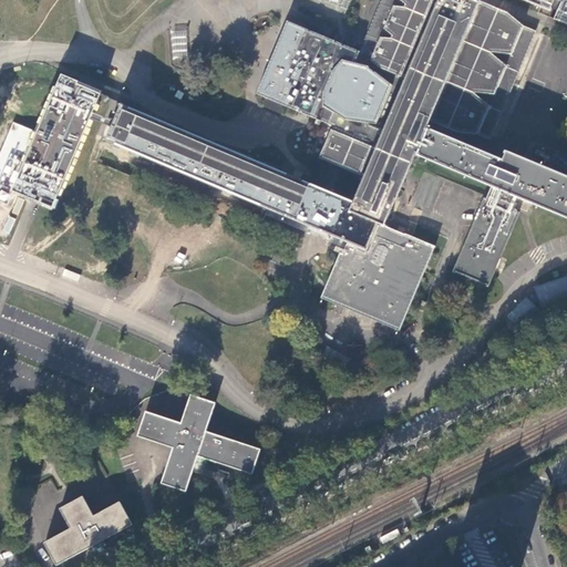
[(447,82),(465,41),(482,2),(480,1),(480,2),(473,0),(437,0),(430,17),(415,49),(403,80),(375,146),(363,178),(353,204),(349,214),(377,224),(385,224),(397,198),(383,193),(388,183),(393,185),(397,176),(400,168),(395,166),(403,146),(420,154),(429,129),(431,124),(432,121),(447,82)]
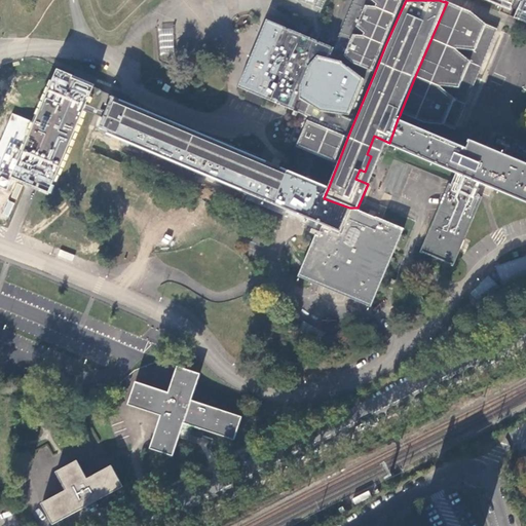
[(332,54),(350,64),(345,55),(353,34),(365,35),(357,26),(366,5),(375,6),(371,0),(354,0),(334,48),(332,54)]
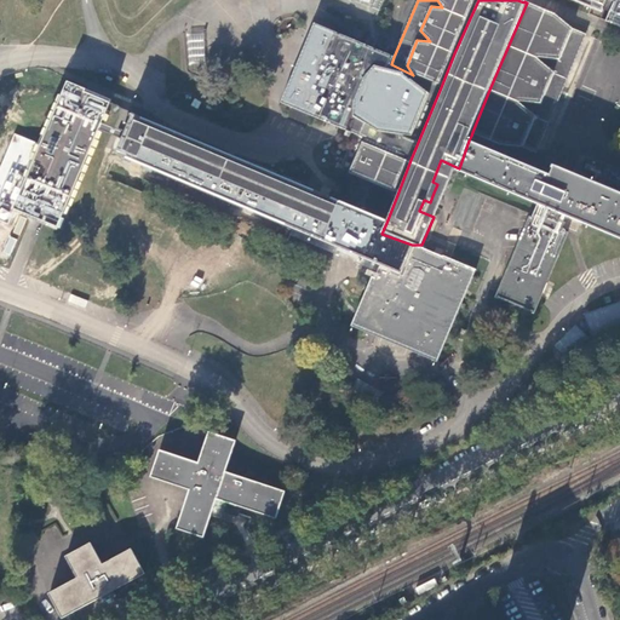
[(437,0),(442,7),(470,18),(478,0),(437,0)]
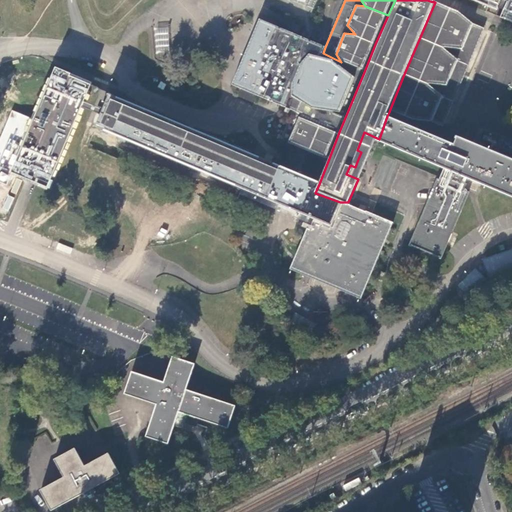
[(501,1),(501,0),(472,0),(488,6),(497,10),(501,1)]
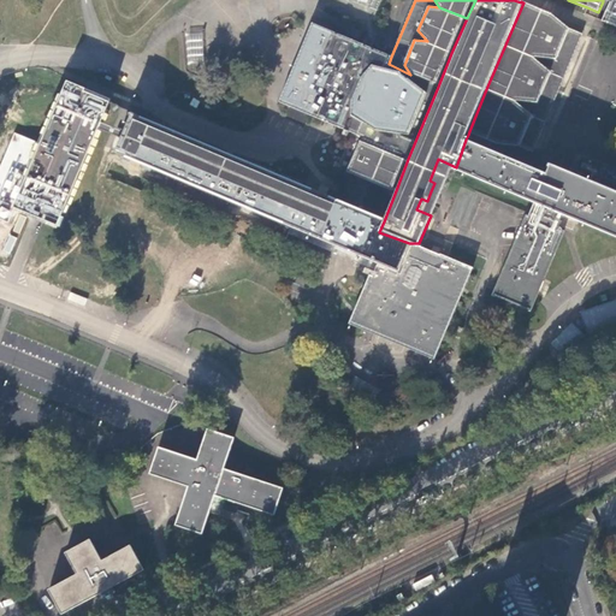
[(551,13),(523,3),(505,45),(537,59),(558,59),(568,29),(569,29),(551,13)]
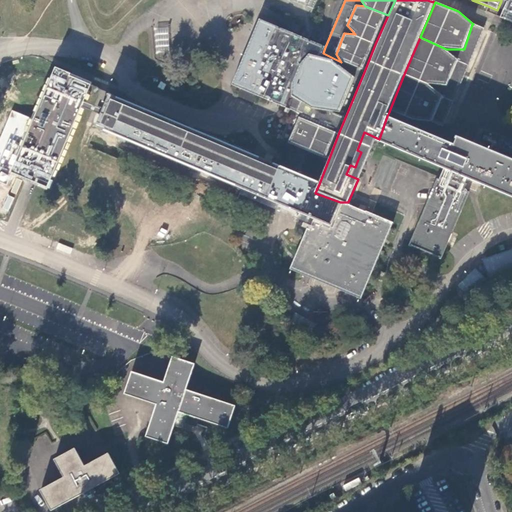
[(511,5),(506,3),(500,18),(511,22),(511,5)]
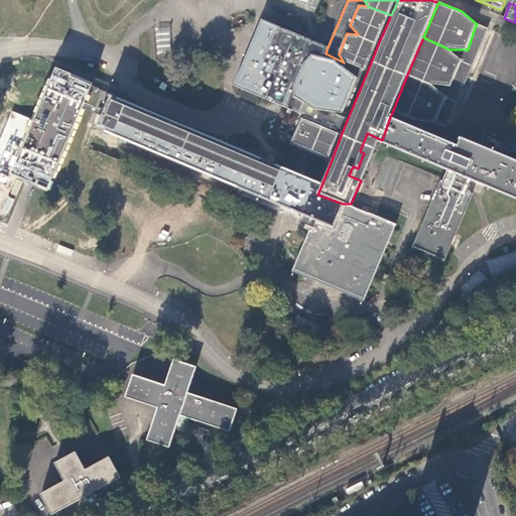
[(358,34),(378,44),(391,15),(368,6),(359,5),(350,25),(358,34)]
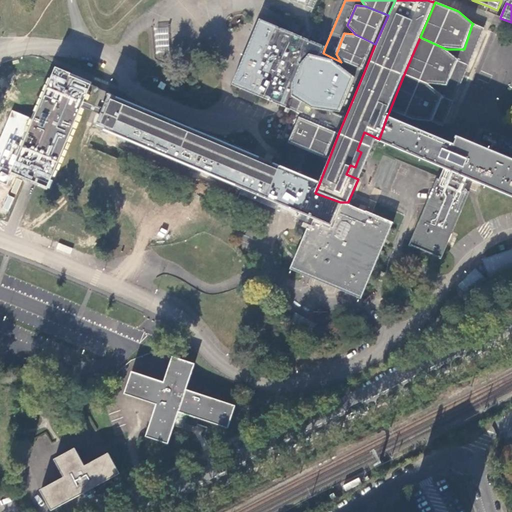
[(364,72),(341,62),(323,53),(325,47),(260,19),(252,38),(251,41),(246,52),(242,62),(238,72),(232,85),(240,88),(238,93),(246,96),(254,100),(256,95),(274,103),(291,110),(339,132),(364,72)]
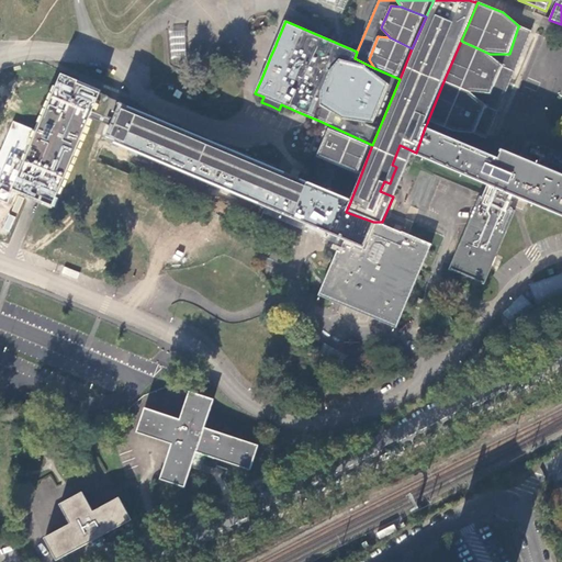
[(184,26),(169,27),(171,58),(187,57),(184,26)]
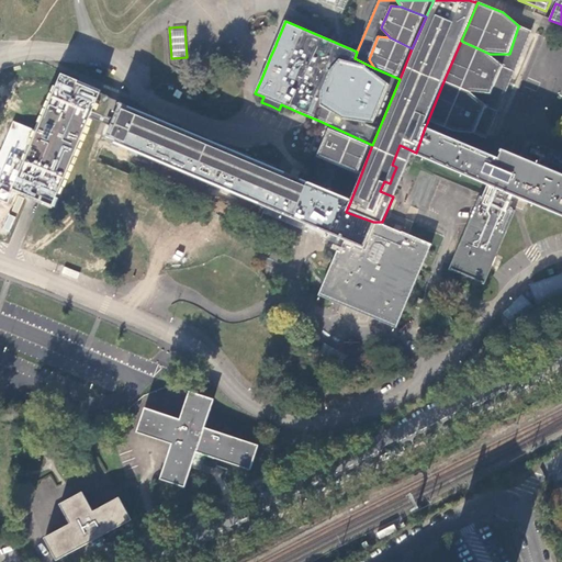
[(517,65),(530,32),(518,26),(509,54),(490,54),(503,66),(493,93),(473,93),(486,104),(474,133),(486,138),(517,65)]
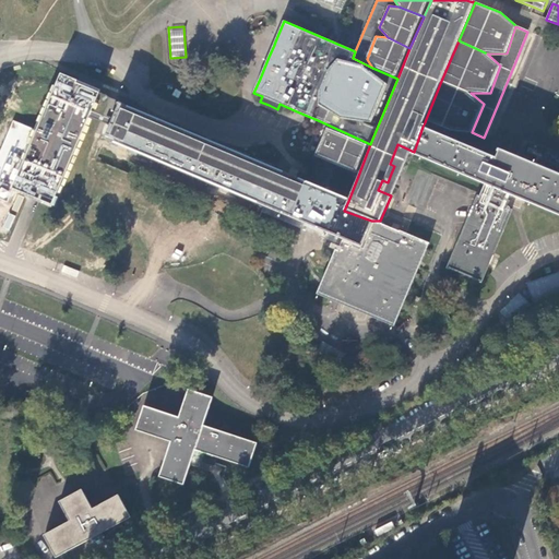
[(376,36),(367,59),(372,68),(397,79),(409,48),(388,37),(376,36)]
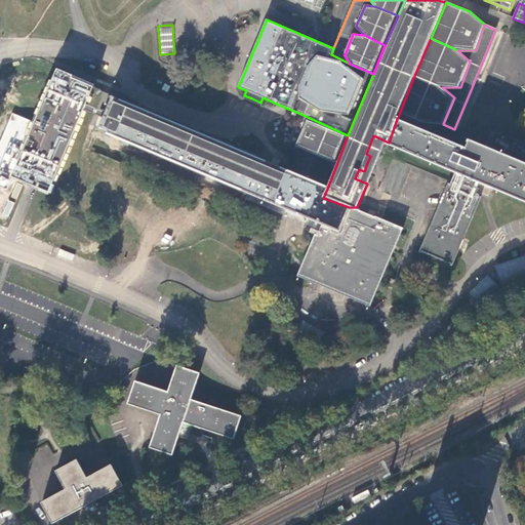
[(431,38),(414,76),(442,87),(460,87),(470,62),(457,50),(431,38)]
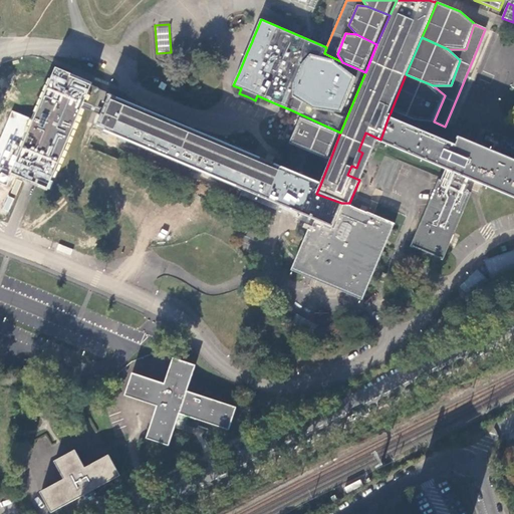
[(70,74),(56,68),(33,122),(11,112),(0,138),(0,183),(8,187),(13,177),(23,181),(28,183),(34,186),(49,192),(58,171),(56,170),(73,127),(82,107),(84,102),(92,83),(70,74)]
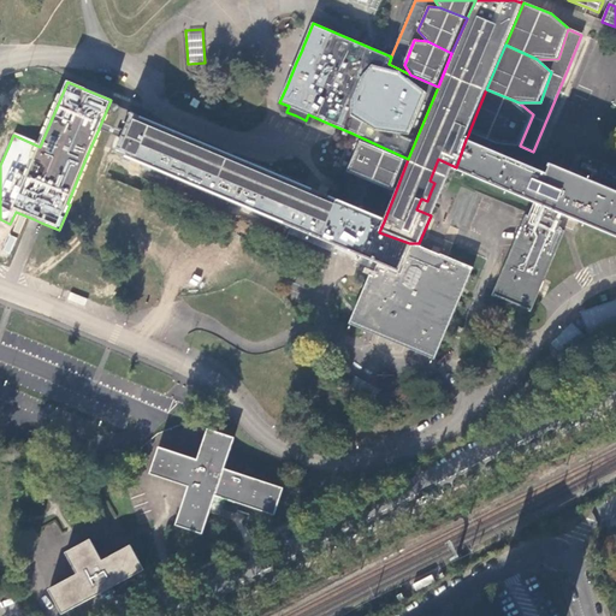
[(486,89),(469,131),(497,143),(519,147),(520,146),(533,114),(519,102),(486,89)]
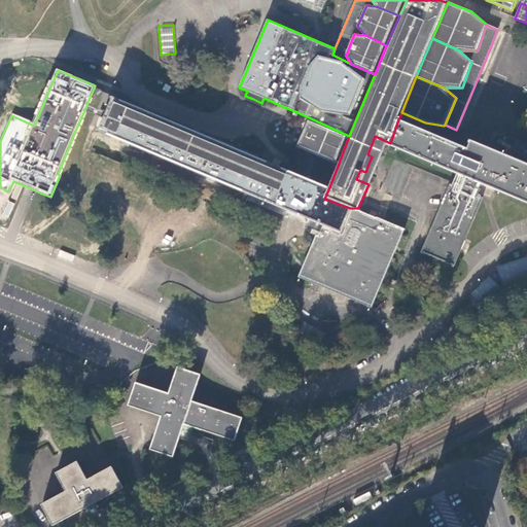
[(219,143),(112,98),(107,109),(106,113),(104,117),(99,130),(209,176),(252,195),(324,224),(340,233),(350,208),(324,199),(328,189),(219,143)]
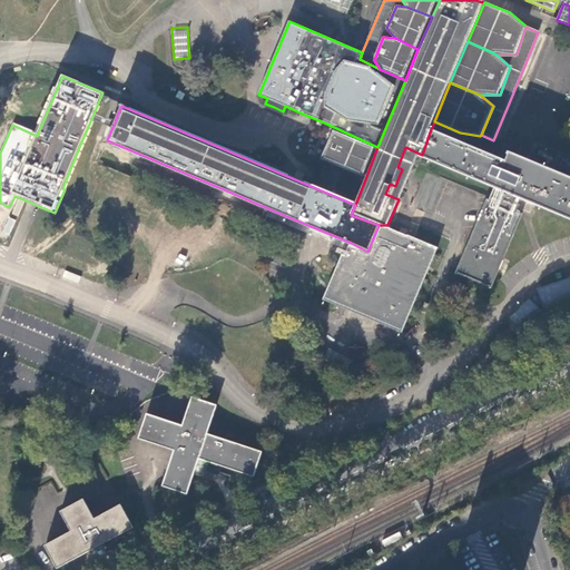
[(115,123),(94,114),(91,119),(112,127),(115,123)]
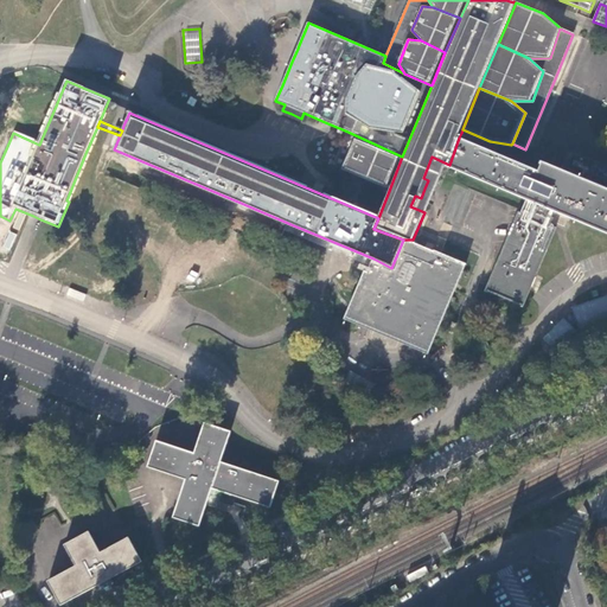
[(384,189),(389,191),(402,157),(345,131),(330,166),(339,170),(338,172),(383,190),(384,189)]
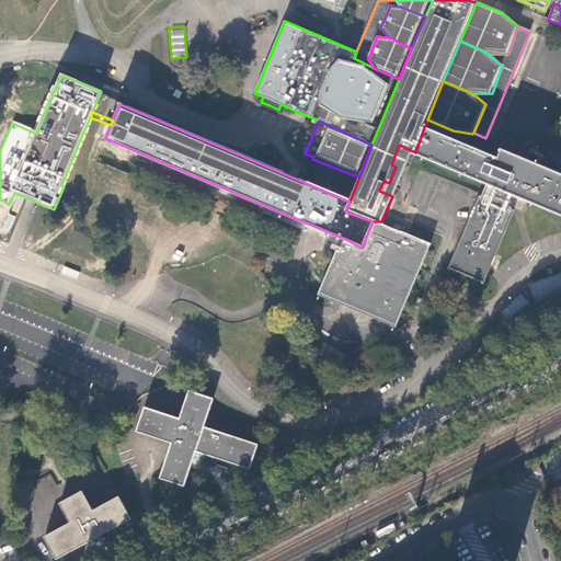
[(540,165),(501,149),(500,151),(501,151),(497,159),(426,128),(424,127),(415,152),(487,184),(513,195),(531,203),(560,215),(560,155),(547,149),(540,165)]
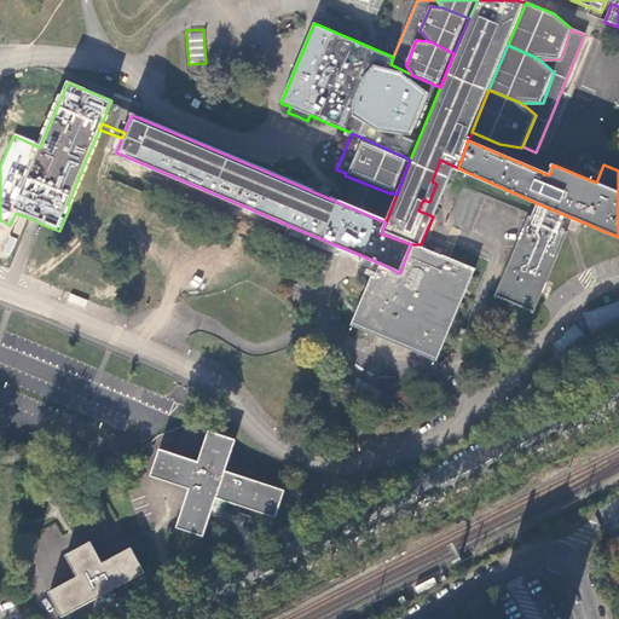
[(289,241),(296,229),(246,207),(239,219),(289,241)]
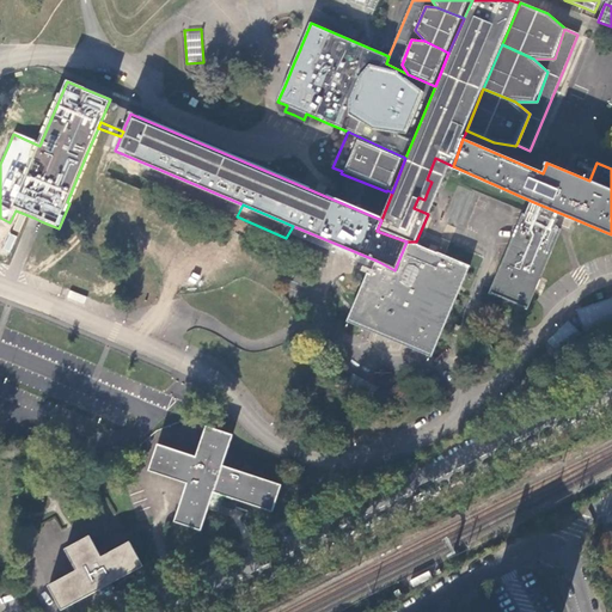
[(448,323),(472,265),(438,251),(424,246),(416,242),(407,242),(395,270),(377,261),(374,269),(372,275),(368,274),(348,323),(389,340),(433,359),(448,323)]
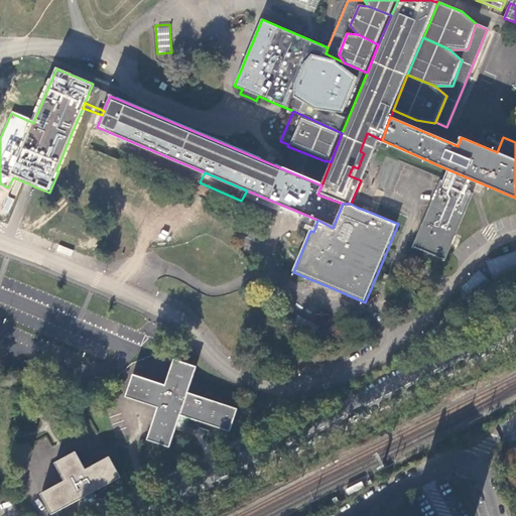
[(515,250),(485,261),(493,283),(515,275),(515,250)]
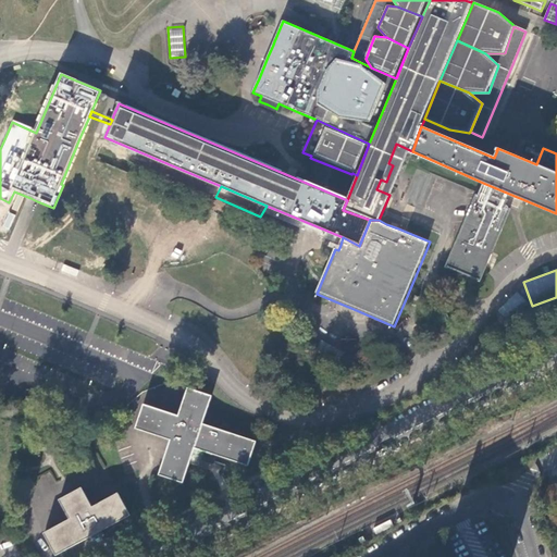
[(173,441),(161,475),(185,483),(197,449),(250,466),(258,442),(205,424),(213,396),(189,388),(181,416),(146,405),(138,430),(173,441)]
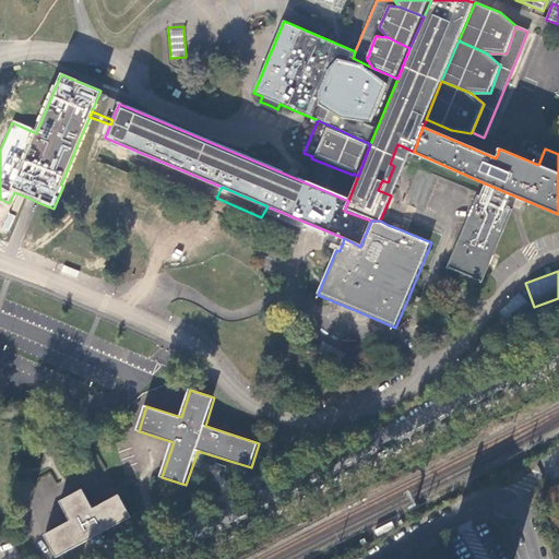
[(82,491),(60,503),(71,522),(46,536),(58,558),(92,539),(94,544),(97,542),(98,545),(107,540),(105,537),(108,535),(106,532),(131,518),(119,496),(93,510),(82,491)]
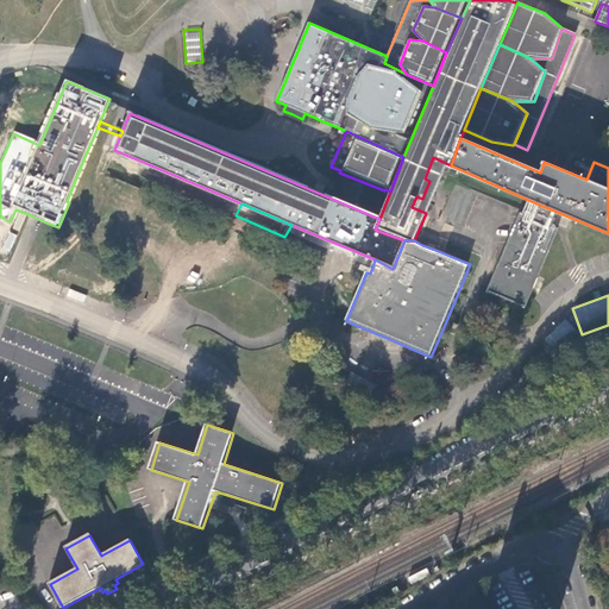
[(426,570),(408,579),(412,585),(429,576),(426,570)]
